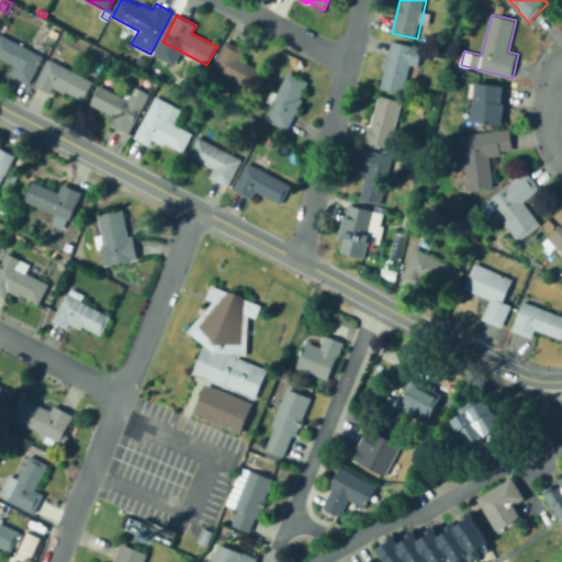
[(30,83),(11,74),(15,65),(0,56),(0,33),(44,56),(30,83)]
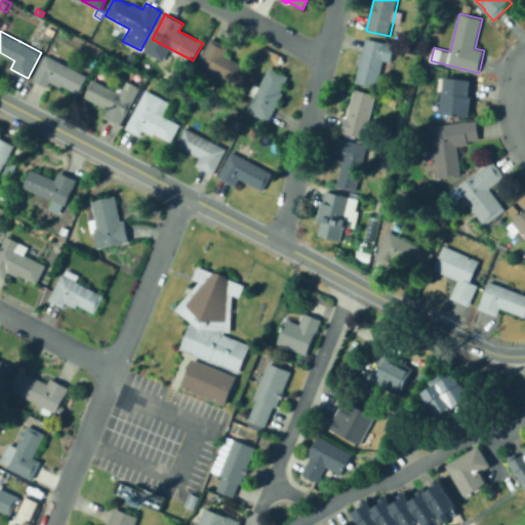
[(239,85),(198,64),(211,38),(230,47),(225,54),(248,68),(239,85)]
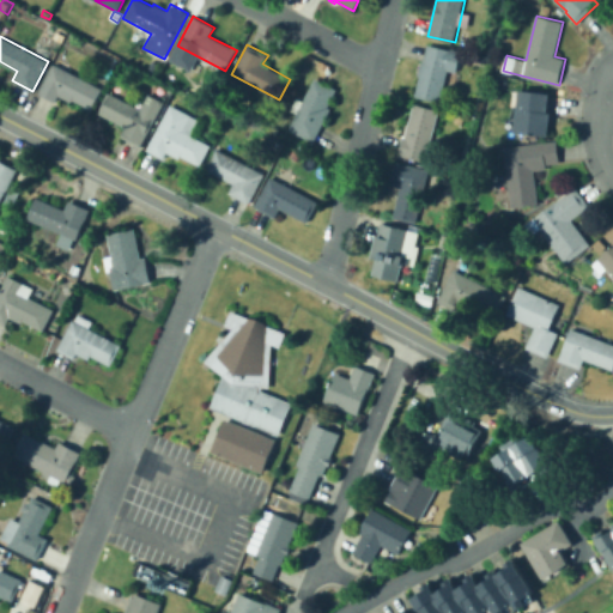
[(428,44),(451,50),(451,48),(461,52),(456,72),(448,71),(441,102),(414,96),(420,76),(418,76),(422,61),(424,61),(428,44)]
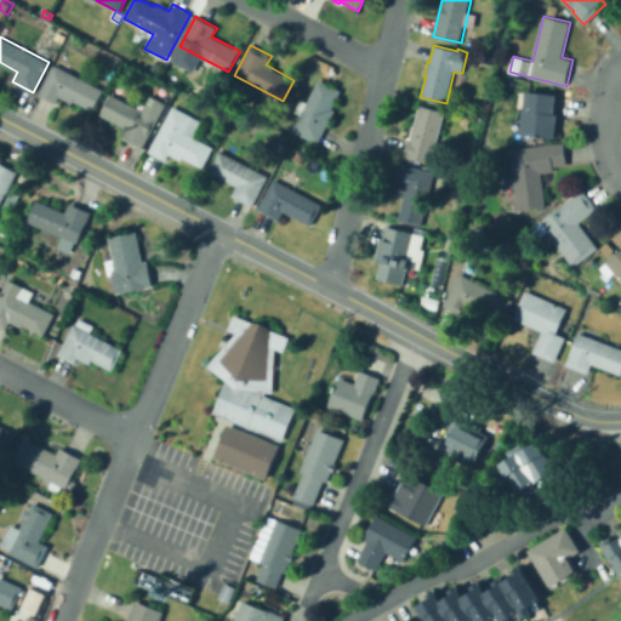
[(149,70),(154,62),(161,64),(157,74),(149,70)]
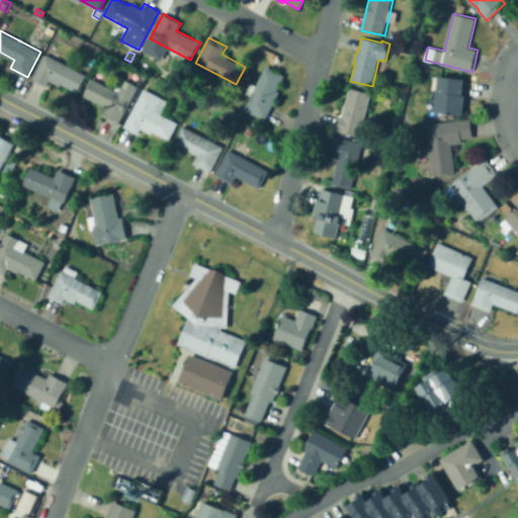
[(78,92),(62,84),(61,86),(50,81),(47,86),(33,79),(47,54),(87,75),(78,92)]
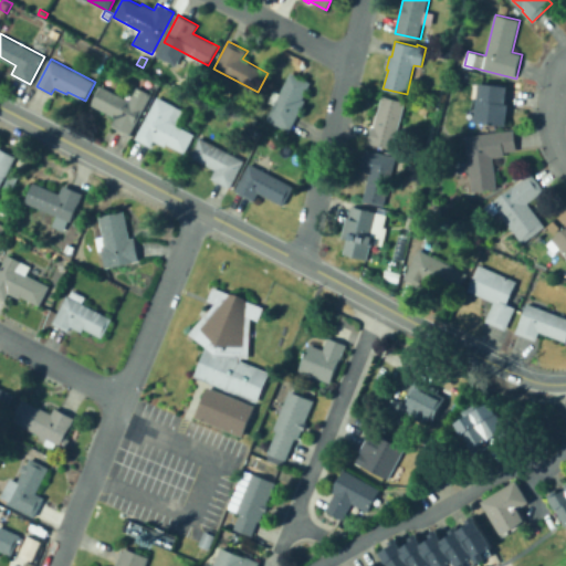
[(96,70),(101,63),(106,65),(102,73),(96,70)]
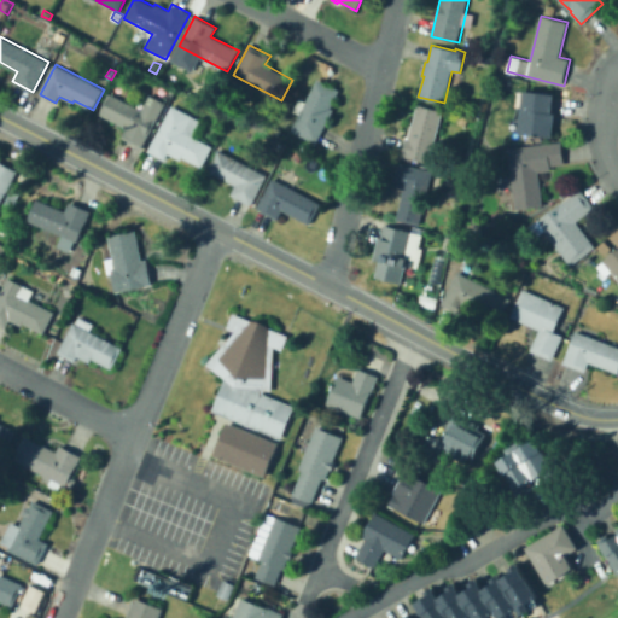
[(316,144),(291,130),(301,115),(293,111),(301,99),(305,101),(319,79),(340,91),(331,108),(334,110),(316,144)]
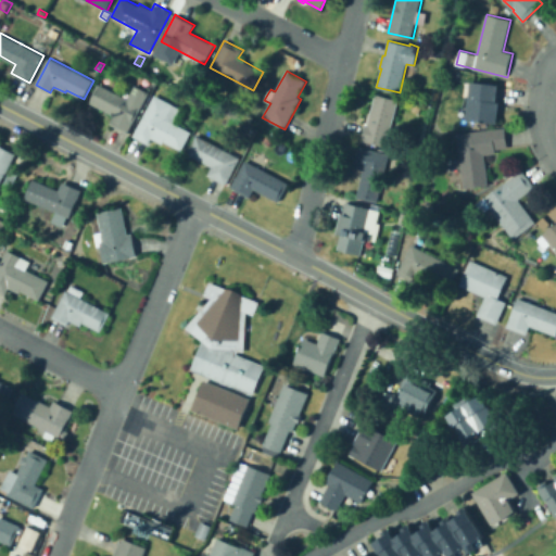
[(500,102),(497,124),(459,118),(460,106),(468,108),(471,81),(498,85),(496,101),(500,102)]
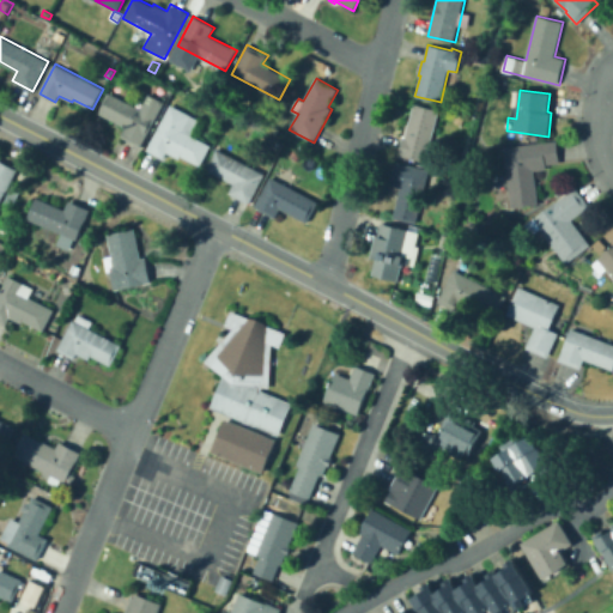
[(141,147),(121,137),(126,127),(97,113),(109,92),(141,109),(149,93),(165,102),(141,147)]
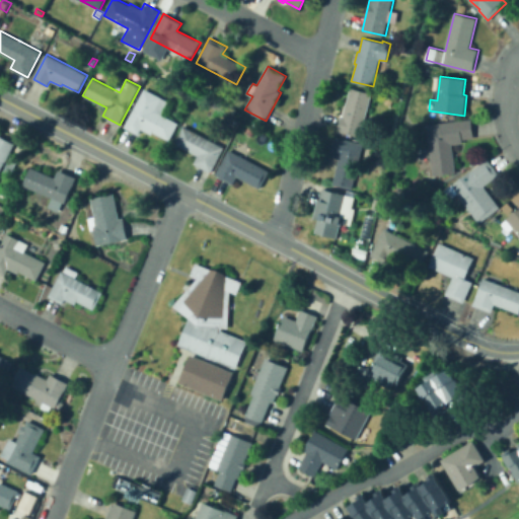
[(169,141),(153,132),(152,134),(141,129),(139,134),(125,127),(144,88),(162,97),(160,101),(168,105),(163,115),(178,123),(169,141)]
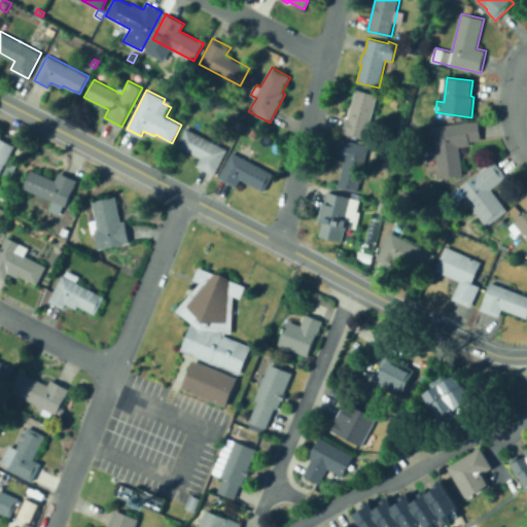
[(378,95),(372,117),(377,119),(372,140),(344,133),(347,117),(349,117),(356,90),(378,95)]
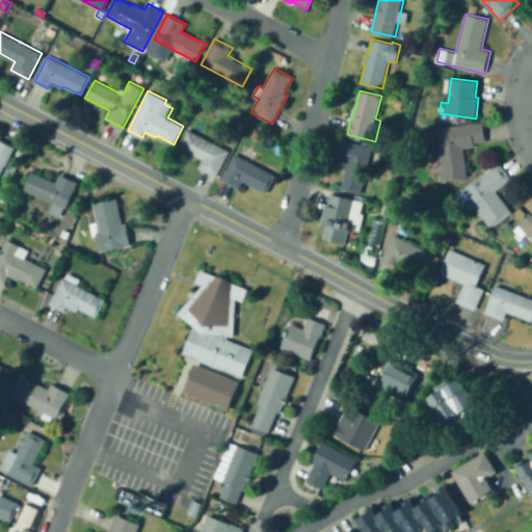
[(468,177),(444,180),(436,128),(483,122),(485,140),(474,142),(475,147),(463,148),(468,177)]
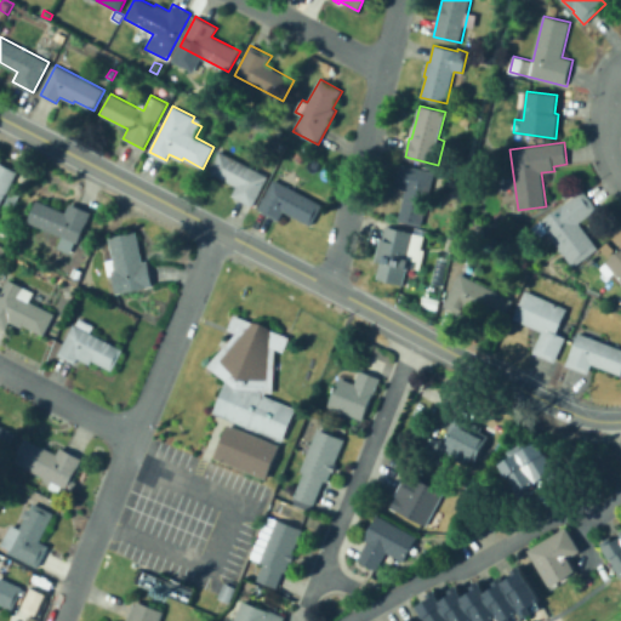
[(252,206),(232,195),(237,186),(209,171),(220,151),(268,176),(252,206)]
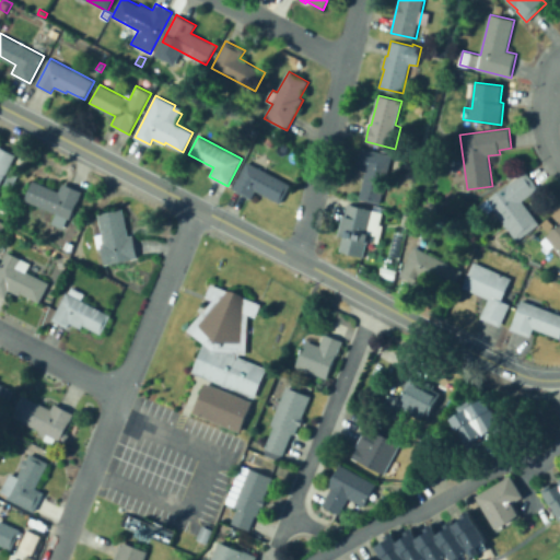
[(0,186),(0,146),(16,154),(0,186)]
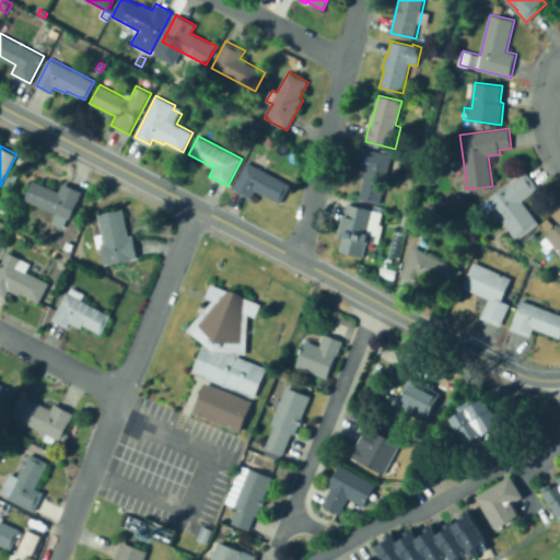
[(380,203),(360,199),(366,171),(358,168),(362,148),(392,155),(380,203)]
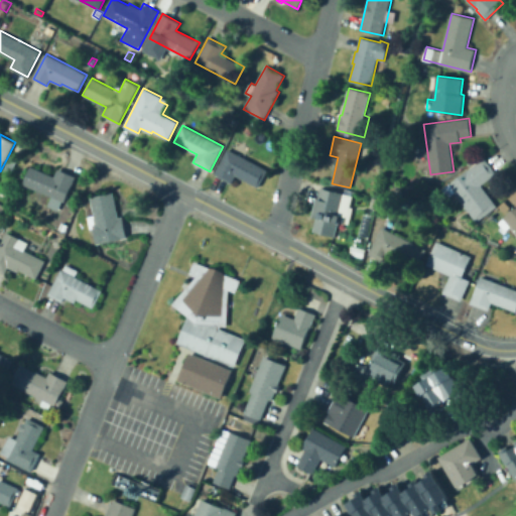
[(259,187),(236,175),(232,183),(215,173),(228,149),(268,170),(259,187)]
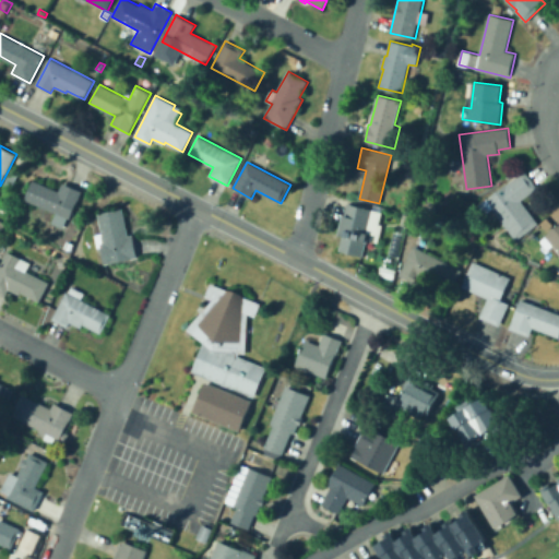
[(6,183),(11,170),(19,174),(12,187),(6,183)]
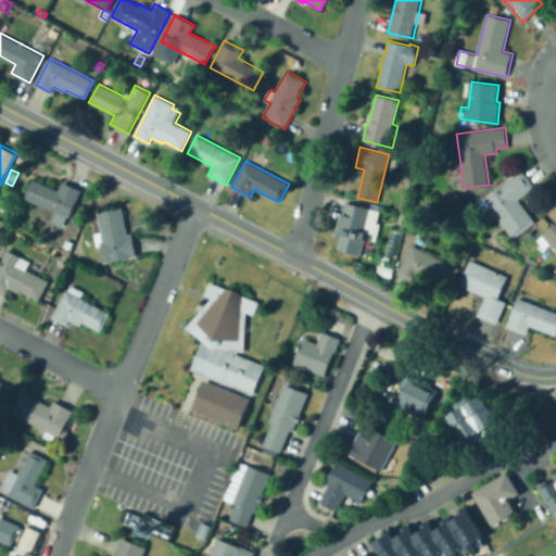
[(519,199),(535,223),(514,239),(490,207),(481,214),(475,204),(521,169),(534,187),(519,199)]
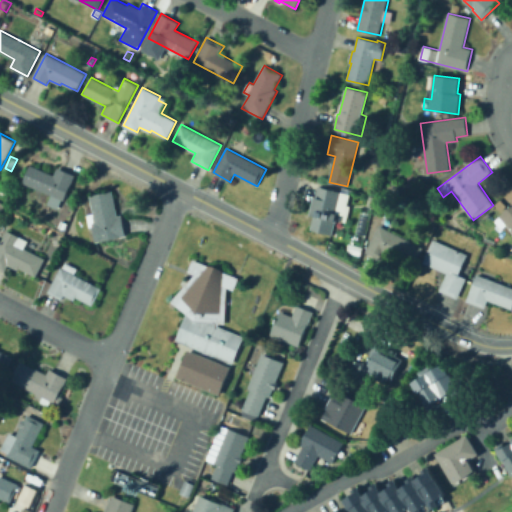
[(58,209),(47,204),(48,203),(51,195),(23,182),(31,165),(54,175),(58,167),(76,175),(65,200),(62,199),(58,209)]
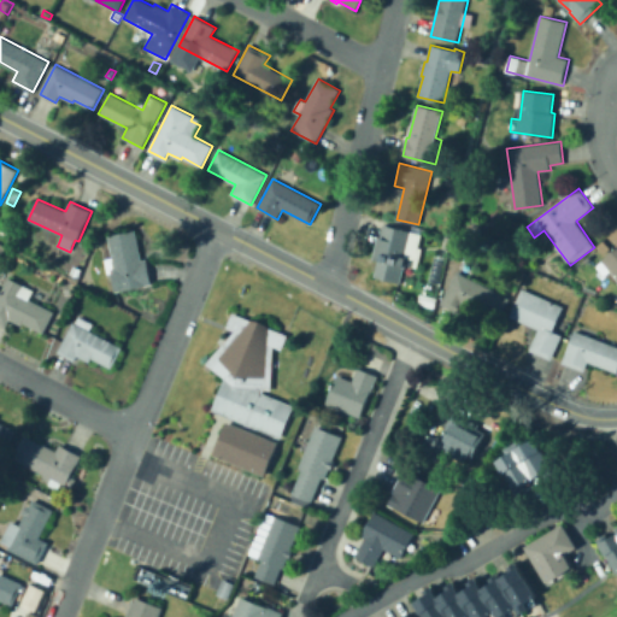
[(400,283),(374,277),(378,260),(375,259),(383,224),(422,234),(418,248),(422,248),(417,268),(404,264),(400,283)]
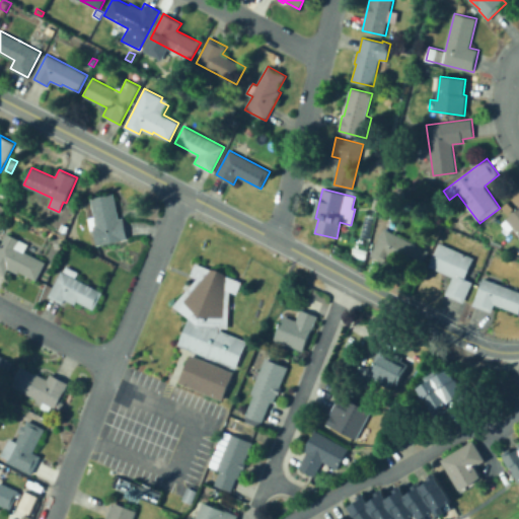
[(97,245),(94,229),(90,230),(88,218),(94,217),(91,199),(115,194),(119,218),(124,217),(128,239),(97,245)]
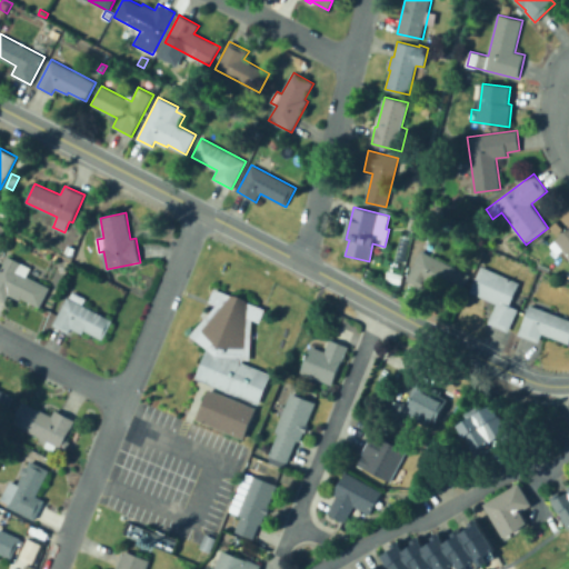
[(568,228),(568,256),(563,250),(559,255),(551,246),(557,241),(556,240),(568,228)]
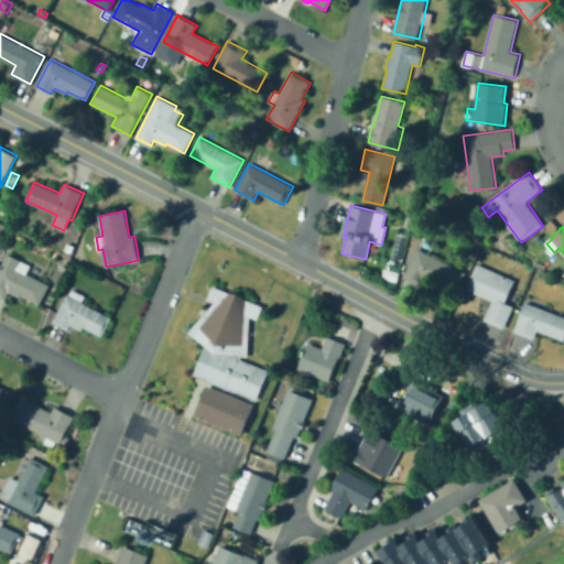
[(466,272),(456,293),(440,285),(437,289),(424,281),(421,286),(403,278),(419,248),(466,272)]
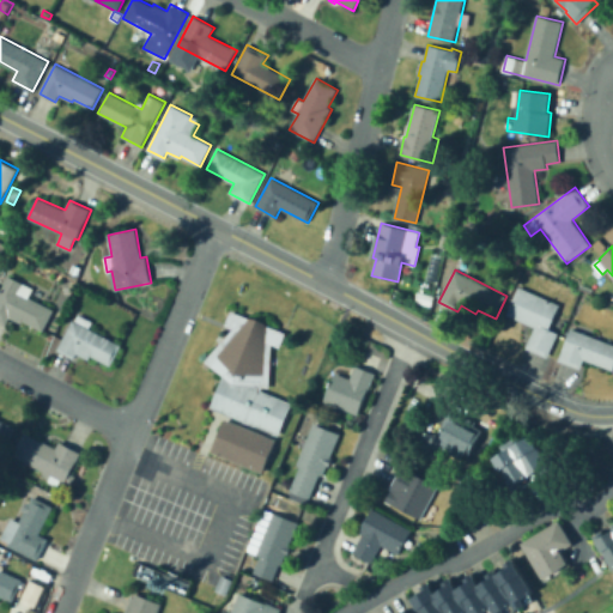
[(43,331),(23,320),(22,323),(10,317),(7,323),(0,320),(0,295),(10,275),(23,283),(18,292),(54,310),(43,331)]
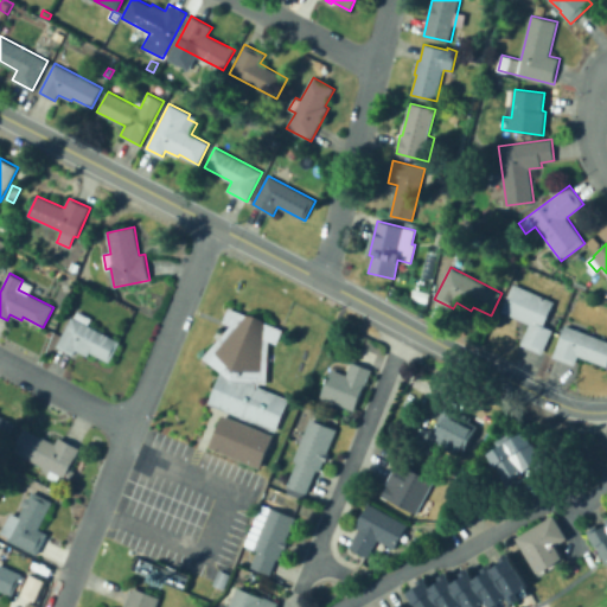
[(553,330),(542,353),(522,344),(530,324),(502,312),(513,283),(555,301),(544,326),(553,330)]
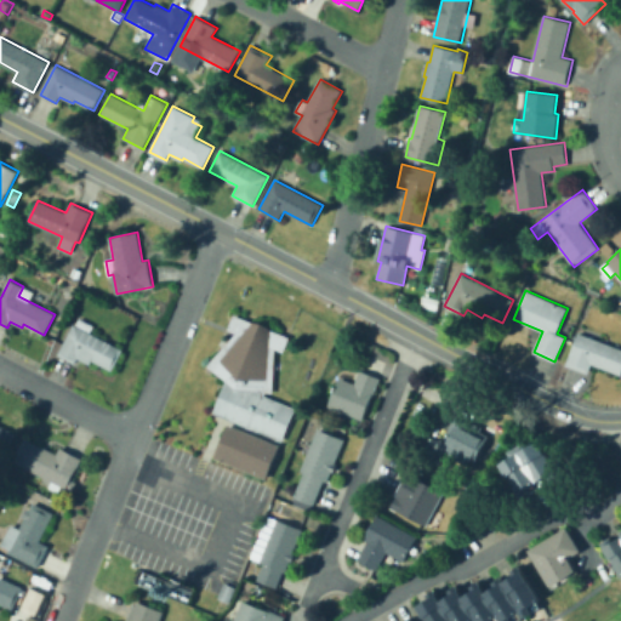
[(417,306),(420,295),(437,300),(433,309),(417,306)]
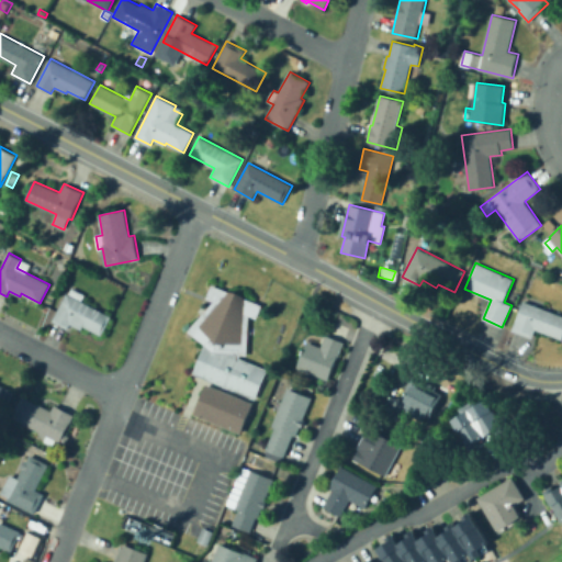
[(206,346),(189,333),(215,302),(208,300),(214,285),(231,293),(239,293),(248,300),(265,306),(258,319),(250,317),(248,358),(242,357),(240,359),(269,370),(256,400),(194,374),(206,346)]
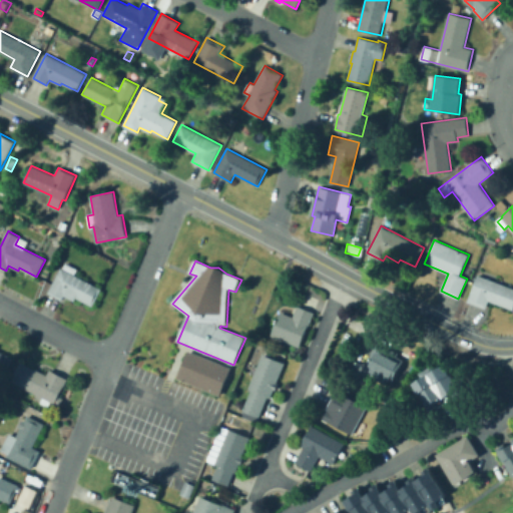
[(93,307),(76,299),(74,302),(64,296),(62,300),(48,293),(61,268),(63,269),(66,263),(78,269),(74,275),(102,289),(93,307)]
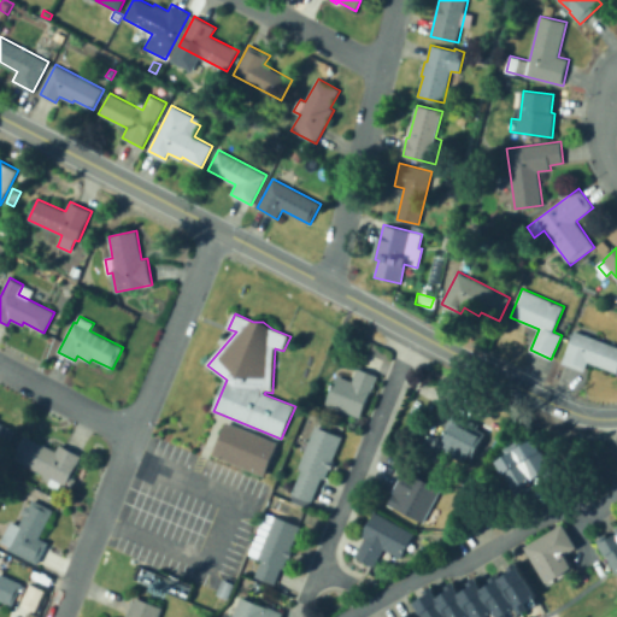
[(616,346),(616,372),(588,362),(585,371),(563,363),(575,330),(616,346)]
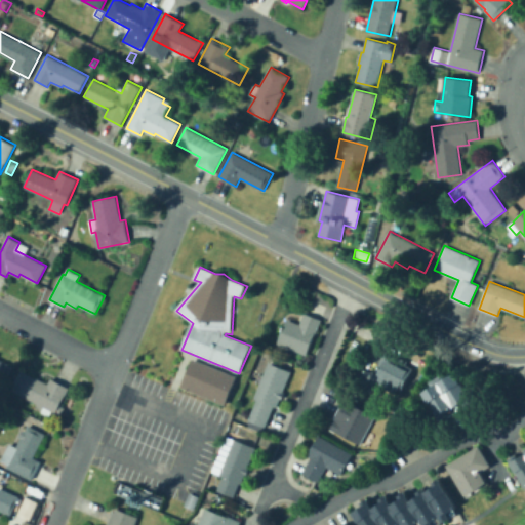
[(307,355),(278,342),(287,319),(299,324),(305,313),(321,320),(307,355)]
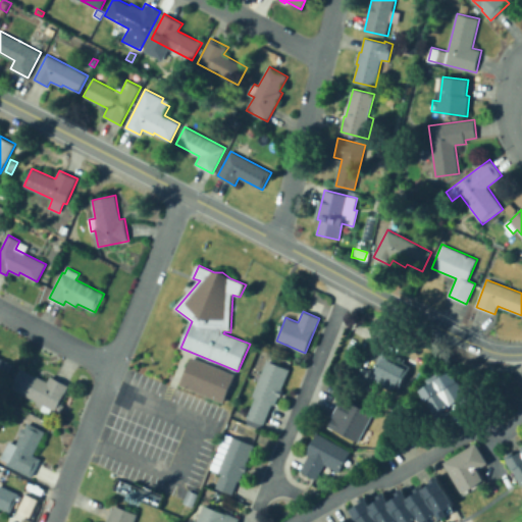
[(397,363),(410,370),(400,389),(397,388),(395,392),(378,383),(379,379),(376,378),(370,389),(352,385),(355,366),(372,369),(383,349),(400,358),(397,363)]
